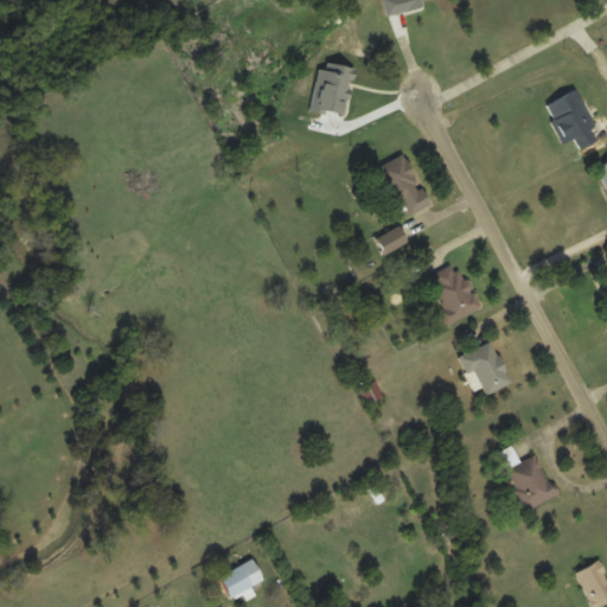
[(575,89),(543,106),(562,142),(574,136),(581,151),(601,141),(575,89)]
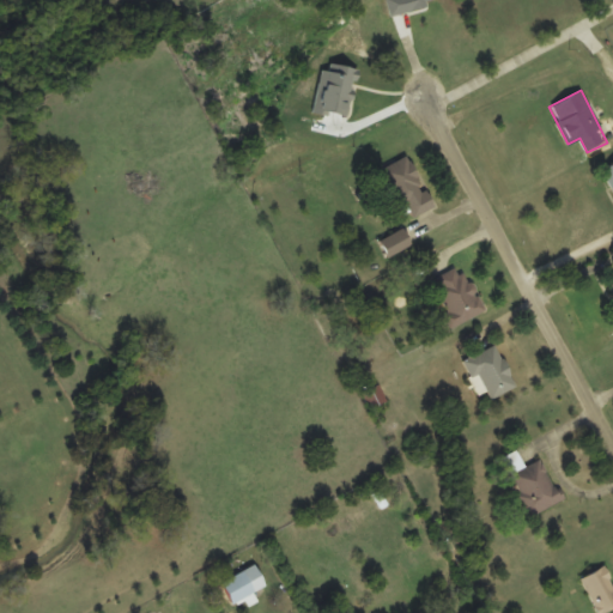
[(432,207),(408,155),(382,167),(406,219),(432,207)]
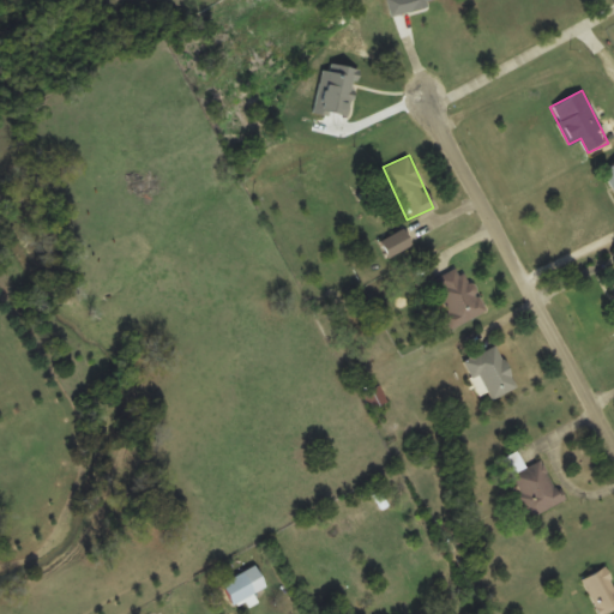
[(413,245),(404,229),(380,241),(387,257),(413,245)]
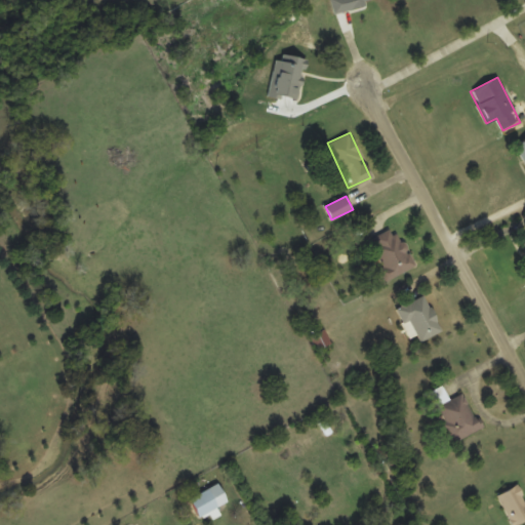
[(371,238),(385,268),(379,270),(385,281),(415,268),(397,226),(371,238)]
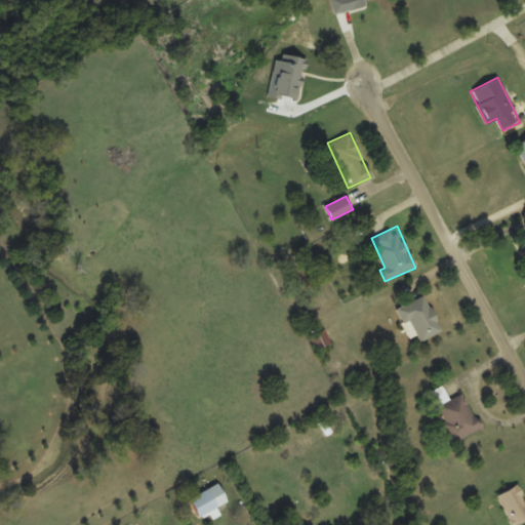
[(396,308),(404,325),(410,322),(419,341),(441,331),(425,294),(396,308)]
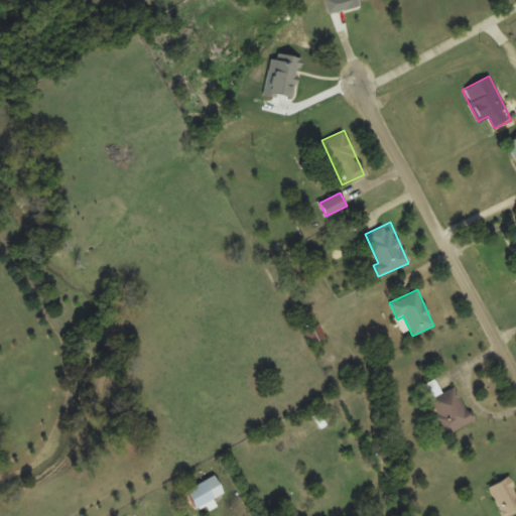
[(311,345),(326,338),(318,324),(304,331),(311,345)]
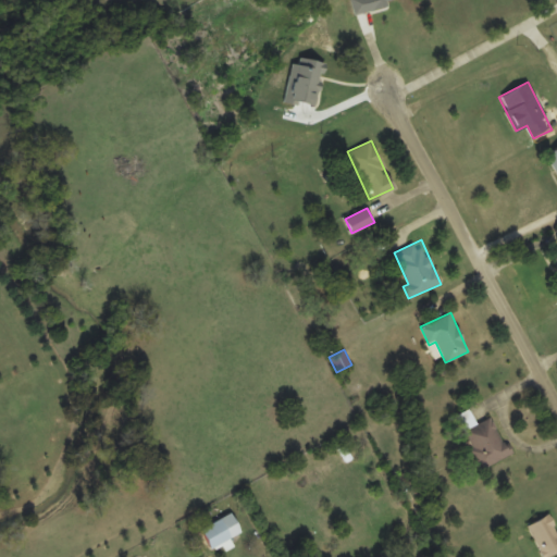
[(510,455),(493,417),(462,431),(480,469),(510,455)]
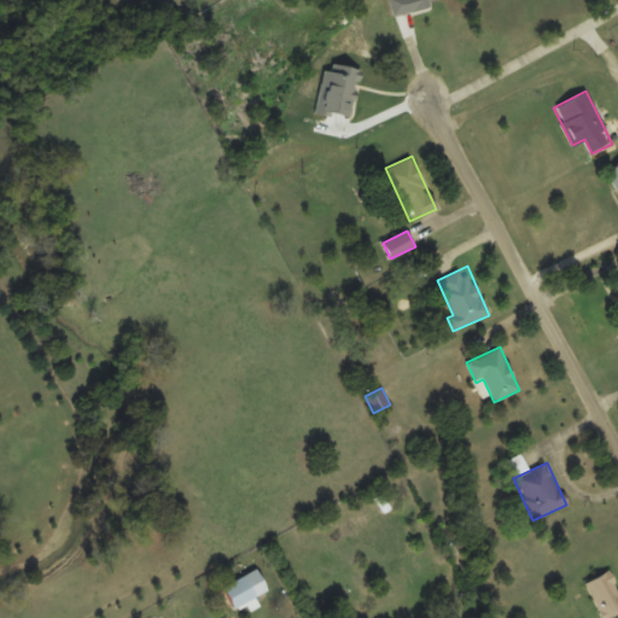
[(232,608),(268,593),(258,570),(222,586),(232,608)]
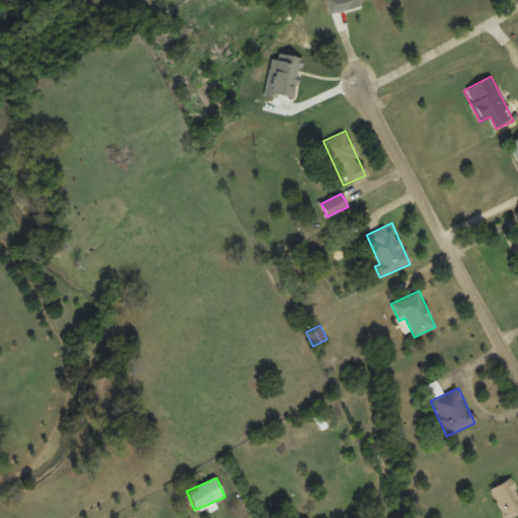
[(506,517),(510,517),(517,514),(517,493),(510,478),(491,488),(506,517)]
